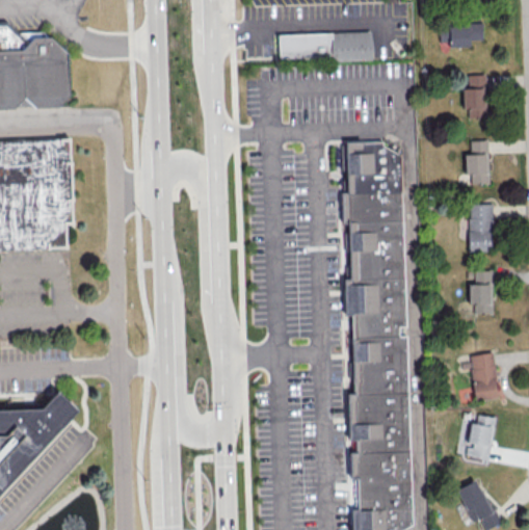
[(0,110),(16,110),(26,100),(37,110),(60,109),(72,99),(69,54),(40,27),(16,28),(5,20),(0,20),(0,110)]
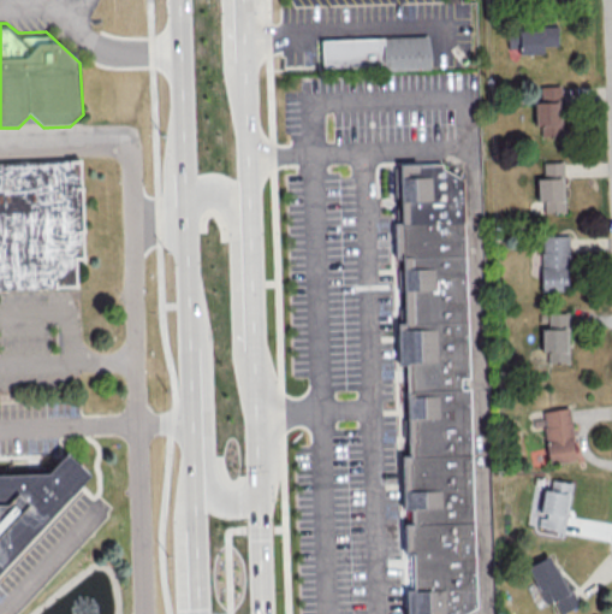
[(560,28),(510,29),(511,49),(522,48),(522,55),(545,55),(545,48),(560,47),(560,28)]
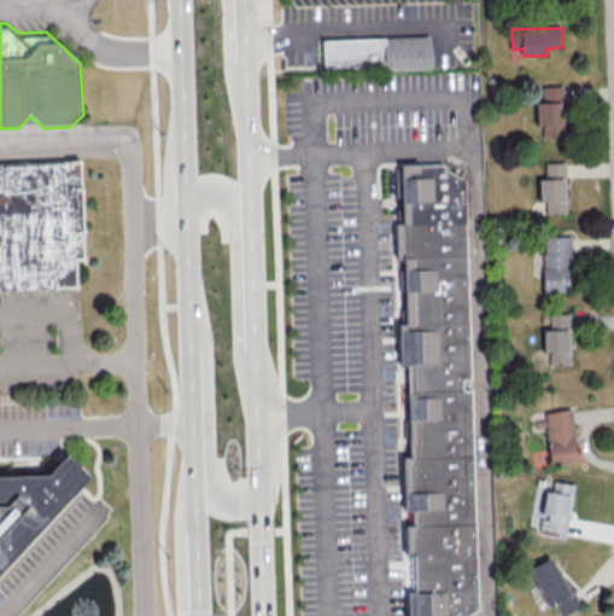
[(386,40),(387,68),(387,71),(432,70),(431,39),(386,40)]
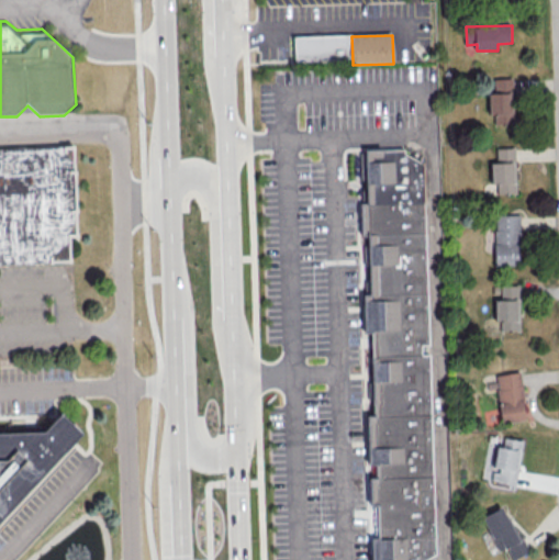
[(294,38),(295,64),(353,62),(351,36),(294,38)]
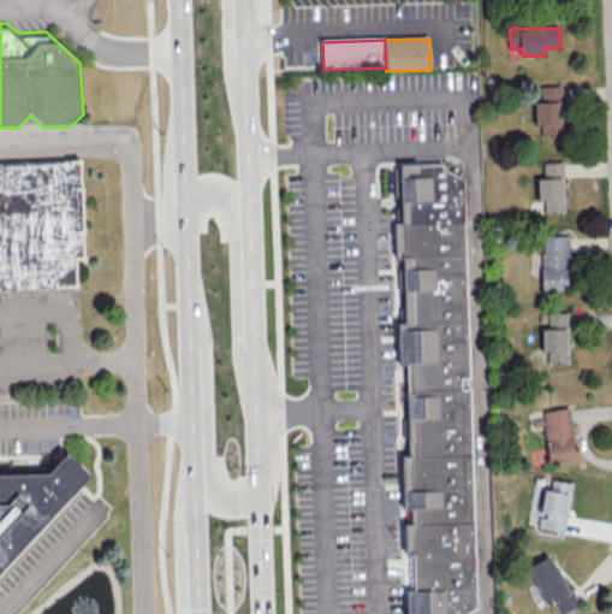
[(538,128),(544,127),(545,139),(565,139),(564,88),(544,88),(544,102),(536,102),(538,128)]
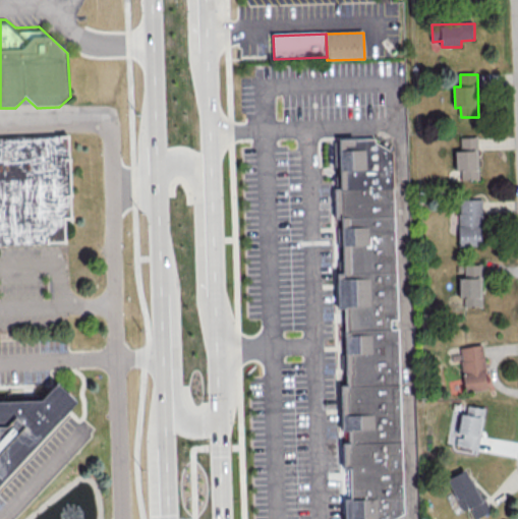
[(0,246),(0,139),(73,137),(76,221),(69,222),(69,244),(0,246)]
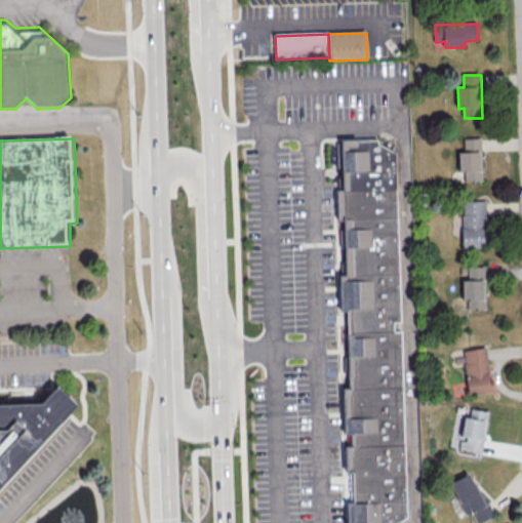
[(343,141),(344,190),(337,190),(338,220),(345,220),(346,275),(339,275),(342,312),(348,311),(351,389),(345,389),(346,435),(353,435),(353,447),(346,447),(347,473),(354,473),(355,504),(348,504),(348,522),(402,522),(408,519),(403,331),(395,331),(395,323),(401,323),(396,154),(379,145),(378,139),(343,141)]
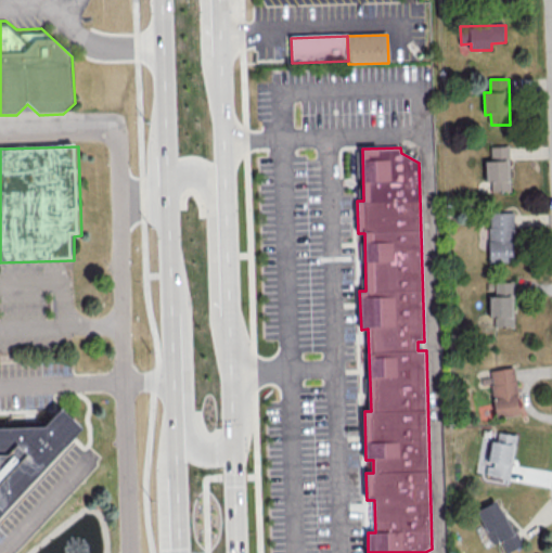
[(512,192),(511,148),(492,148),(492,162),(487,162),(487,183),(493,182),(493,193),(512,192)]
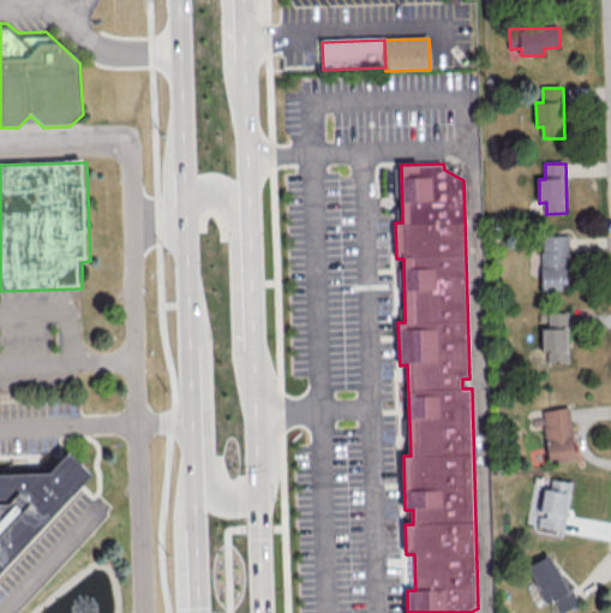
[(570,237),(543,237),(544,292),(570,292),(570,237)]
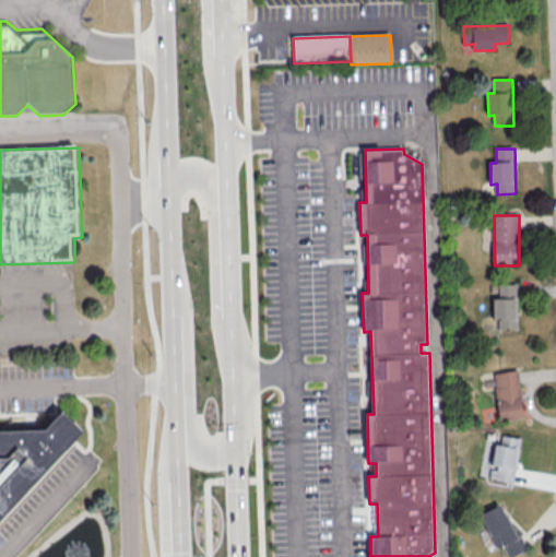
[(500,285),(500,299),(495,299),(494,320),(500,320),(500,331),(518,331),(519,286),(500,285)]
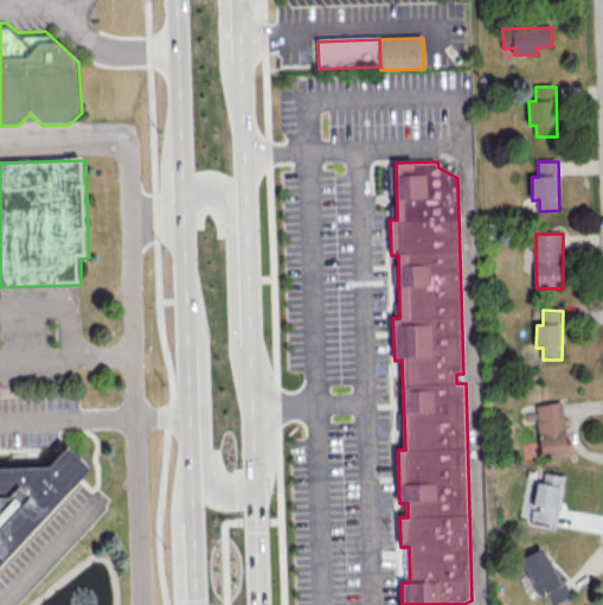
[(544,459),(570,454),(563,402),(537,407),(544,459)]
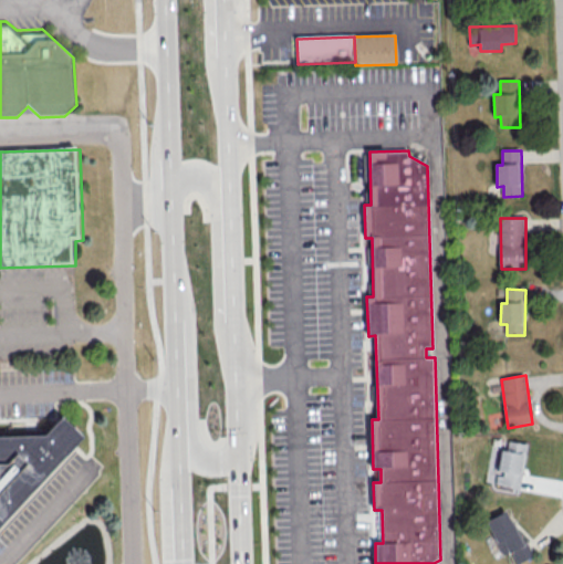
[(0,526),(84,437),(62,416),(45,435),(0,436),(0,526)]
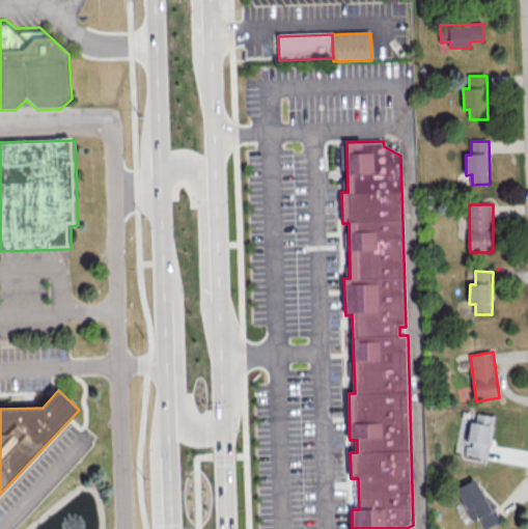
[(495,417),(478,415),(477,424),(471,423),(468,445),(467,456),(490,460),(495,417)]
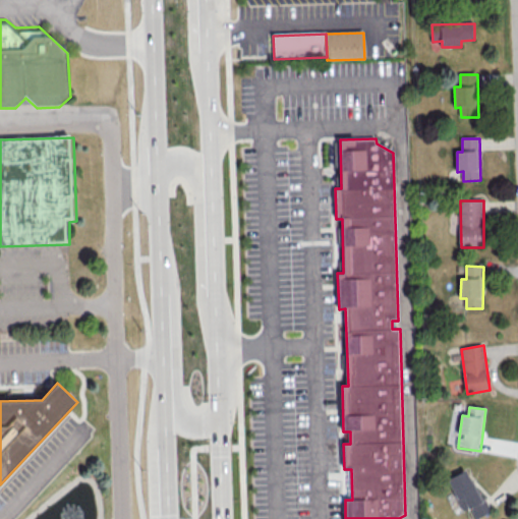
[(490,513),(469,470),(448,480),(464,512),(471,509),(475,518),(480,518),(490,513)]
